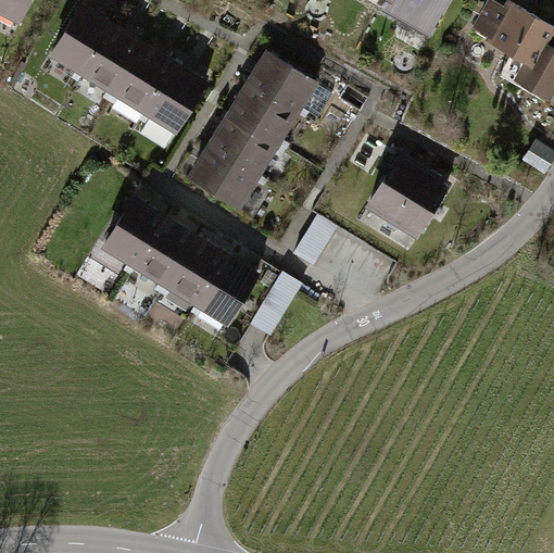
[(0,12),(21,23),(32,0),(0,0),(0,12)]
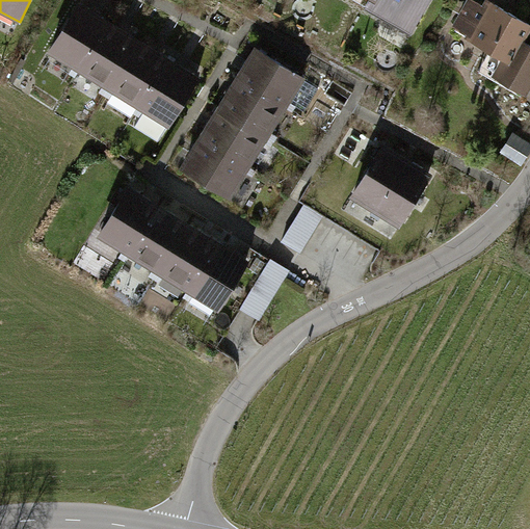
[(367,0),(362,10),(412,37),(431,0),(367,0)]
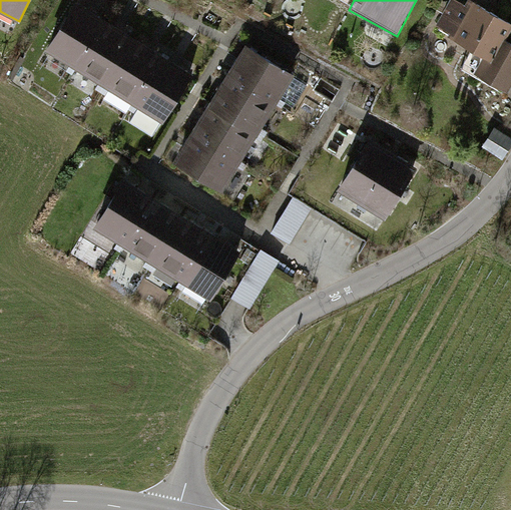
[(456,0),(444,0),(430,24),(481,54),(471,72),(504,91),(510,79),(510,44),(499,37),(508,21),(471,0),(466,0),(464,5),(456,0)]
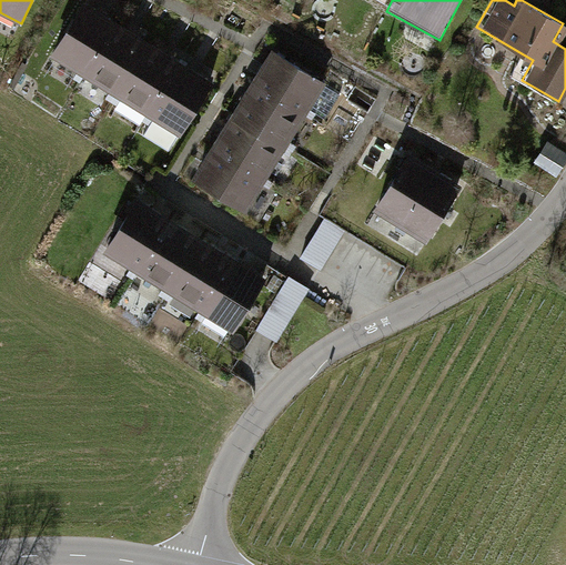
[(213,84),(82,4),(50,59),(180,139),(213,84)]
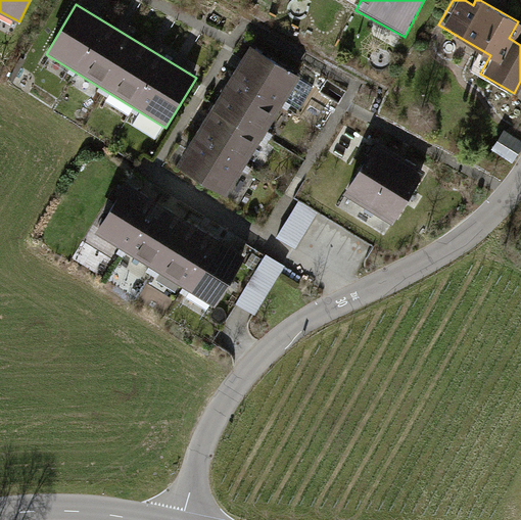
[(179,169),(226,196),(282,102),(293,108),(304,89),(292,82),(296,75),(250,47),(179,169)]
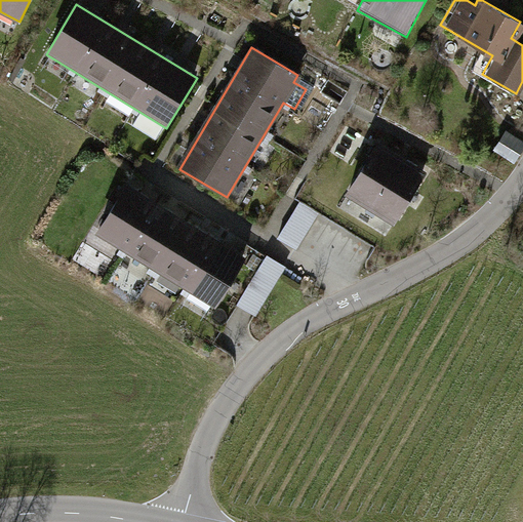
[(522,150),(522,146),(505,133),(492,154),(513,167),(522,150)]
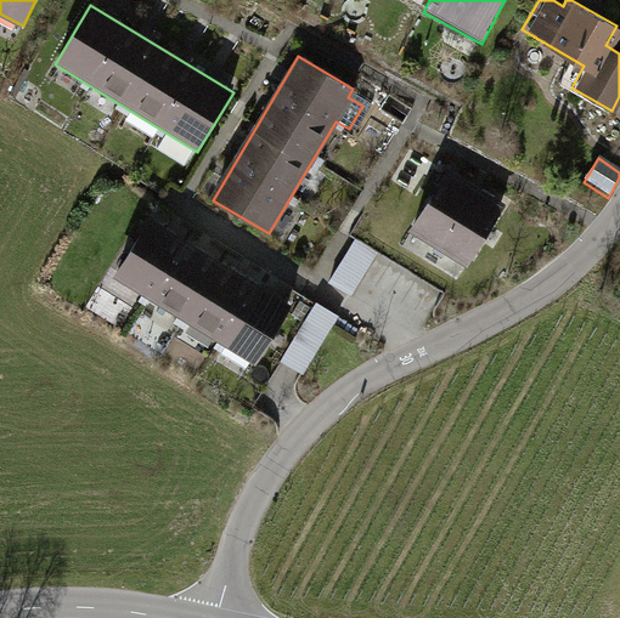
[(468,266),(503,205),(447,173),(412,233),(468,266)]
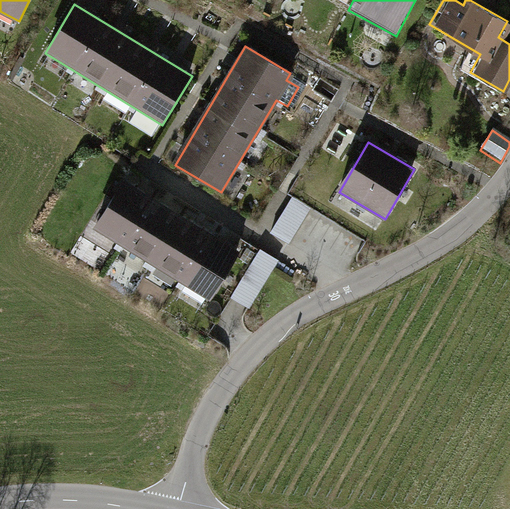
[(122,181),(93,229),(213,301),(242,253),(122,181)]
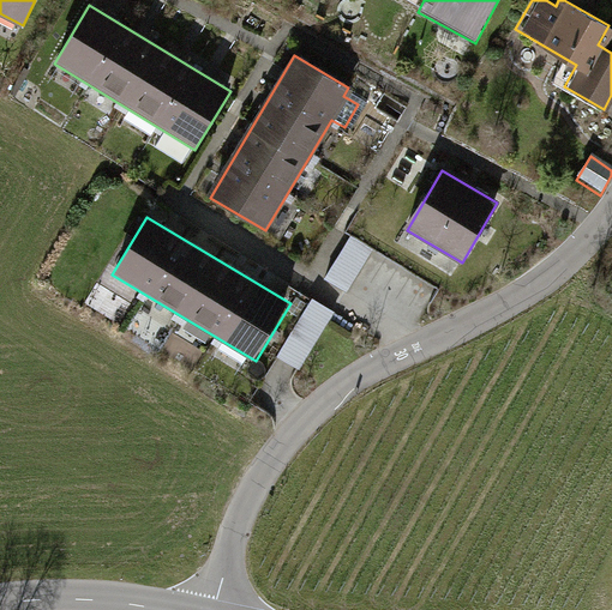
[(371,257),(347,241),(322,281),(346,296),(371,257)]
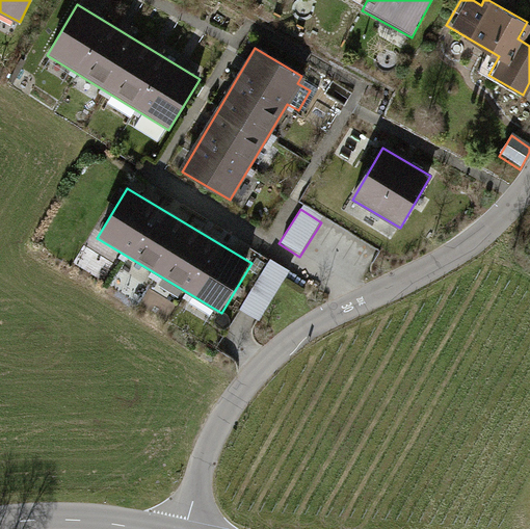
[(288,275),(267,261),(236,308),(258,321),(288,275)]
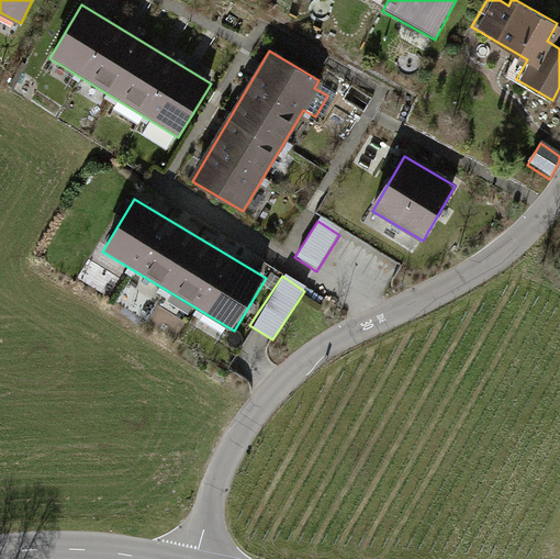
All buildings are outlined.
